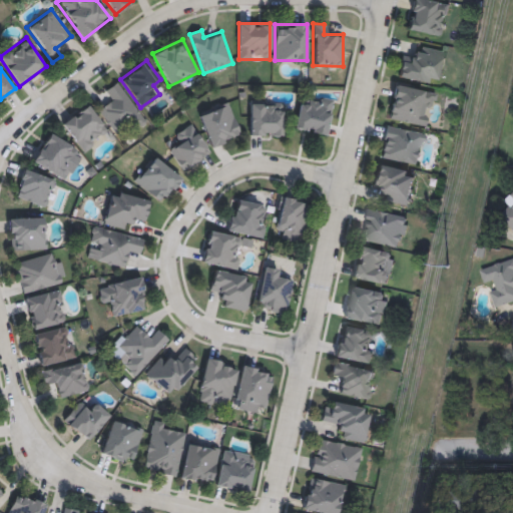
[(97,108),(112,98),(106,89),(118,81),(146,122),(136,129),(131,122),(114,133),(97,108)]
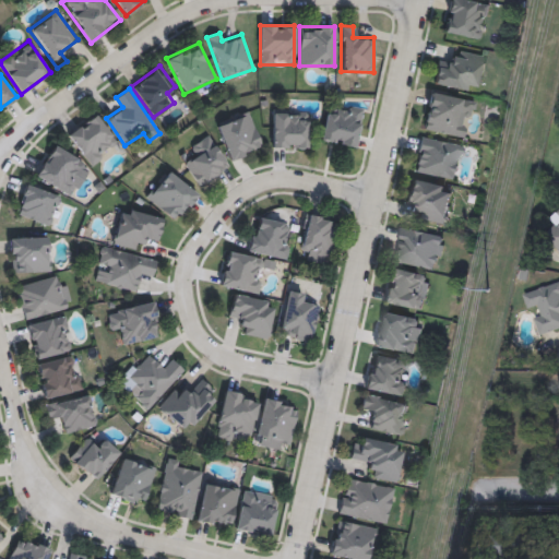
[(363,108),(356,146),(320,140),(328,102),(363,108)]
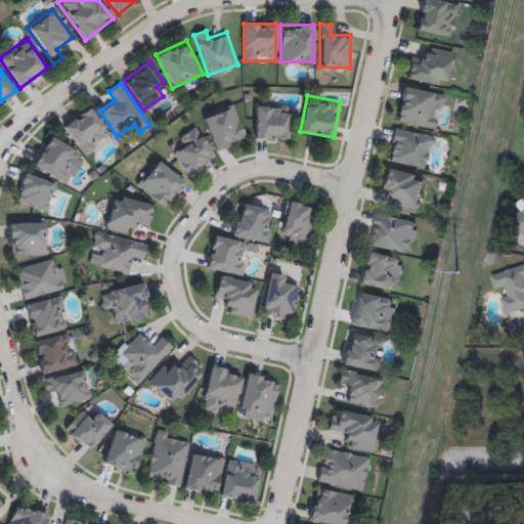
[(255,102),(289,102),(289,138),(255,138),(255,102)]
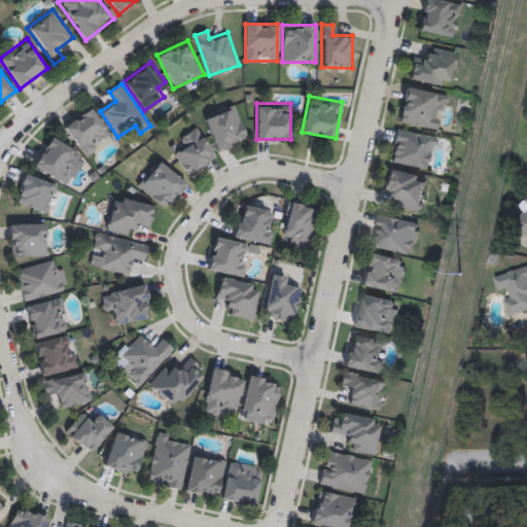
[(218,151),(203,118),(233,104),(248,137),(218,151)]
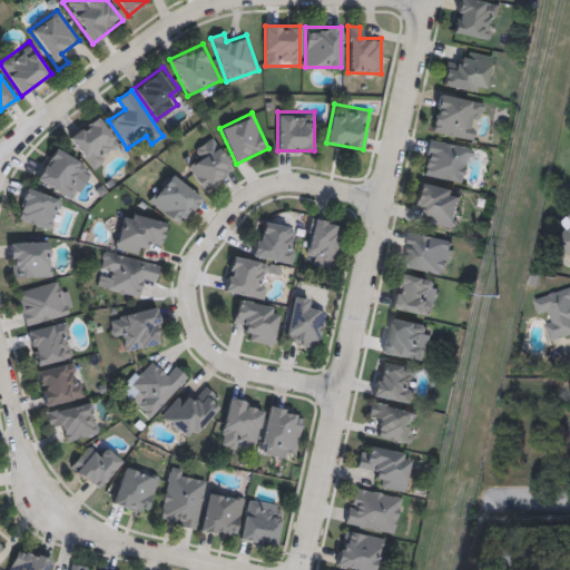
[(121,145),(94,169),(67,138),(96,115),(121,145)]
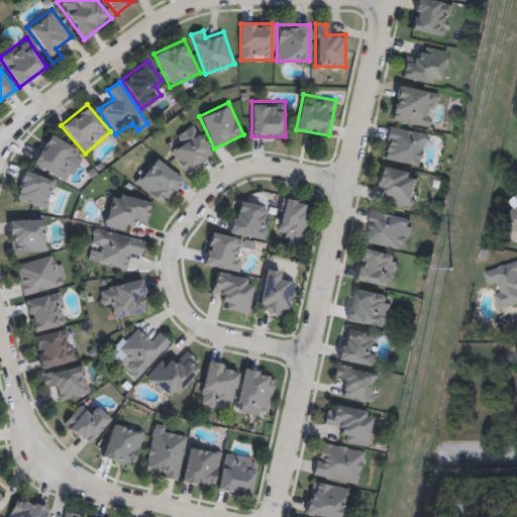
[(173,136),(194,124),(211,154),(182,172),(170,151),(179,146),(173,136)]
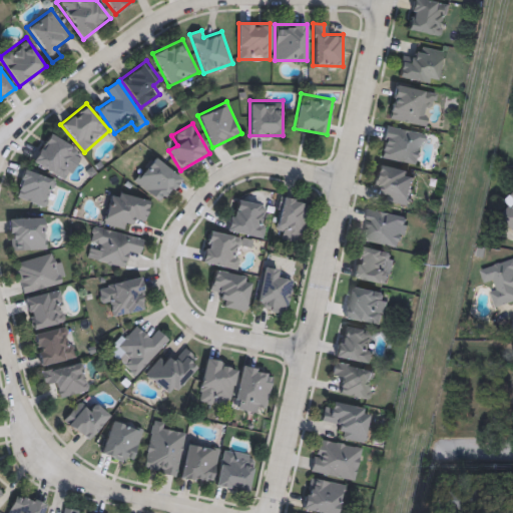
[(65,181),(31,160),(49,131),(83,153),(65,181)]
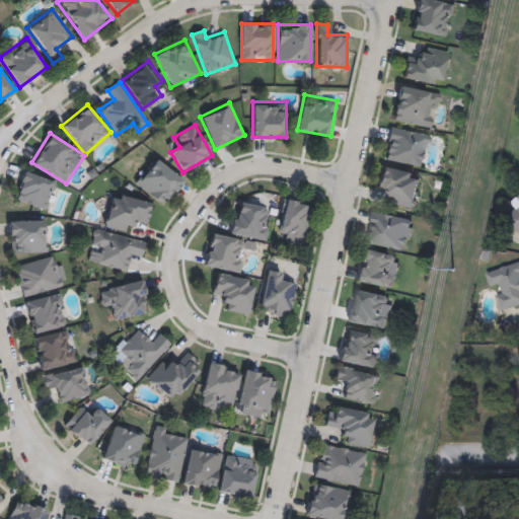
[(135,180),(158,157),(183,182),(160,206),(135,180)]
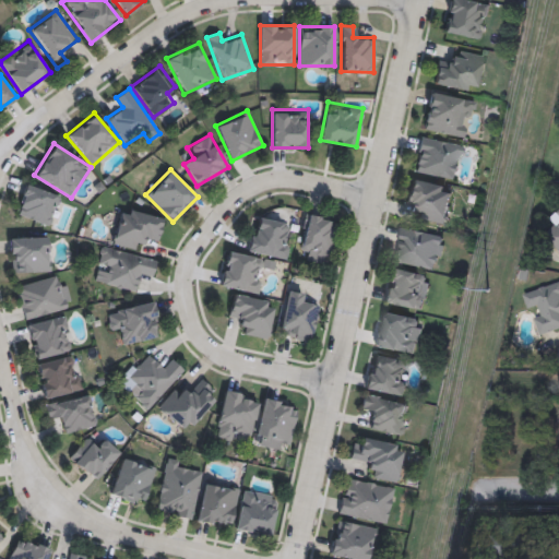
[(50,226),(14,214),(26,181),(61,193),(50,226)]
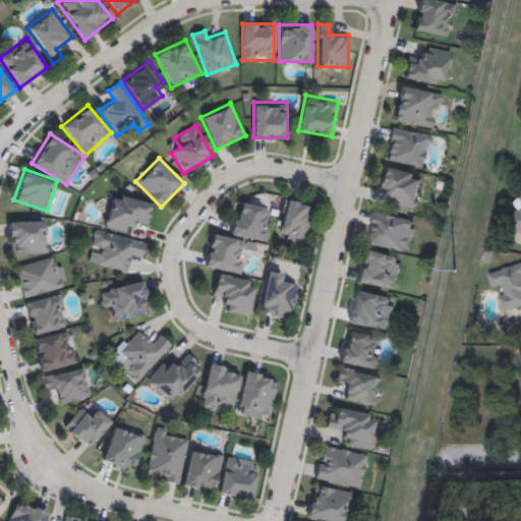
[(152,204),(146,225),(135,223),(132,233),(105,226),(114,192),(152,204)]
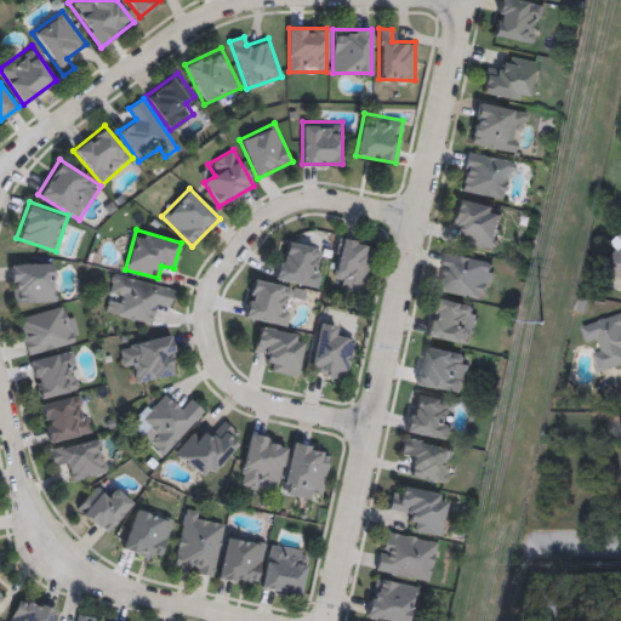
[(376,244),(365,294),(341,289),(343,277),(332,274),(340,237),(376,244)]
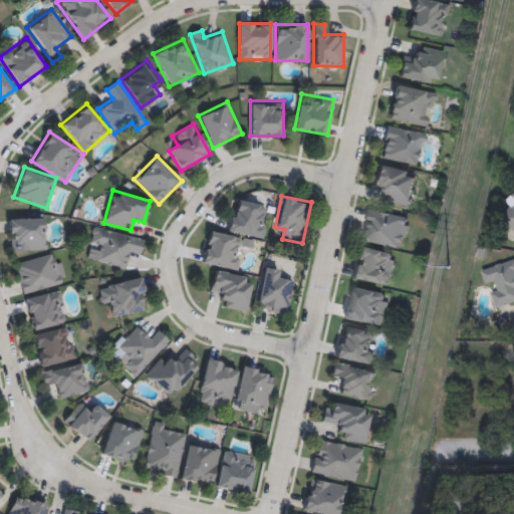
[(261,238),(227,230),(235,198),(269,206),(261,238)]
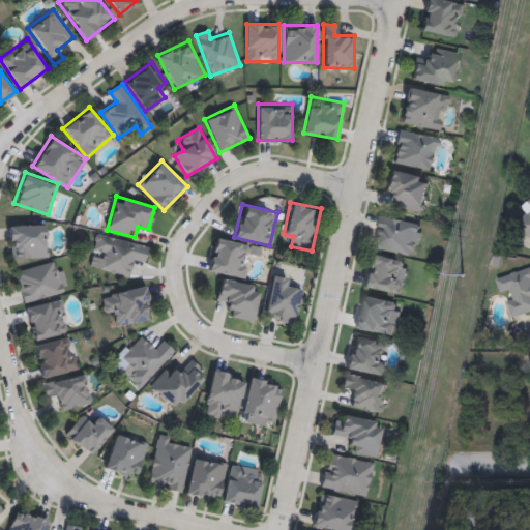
[(8,258),(8,225),(47,225),(48,258),(8,258)]
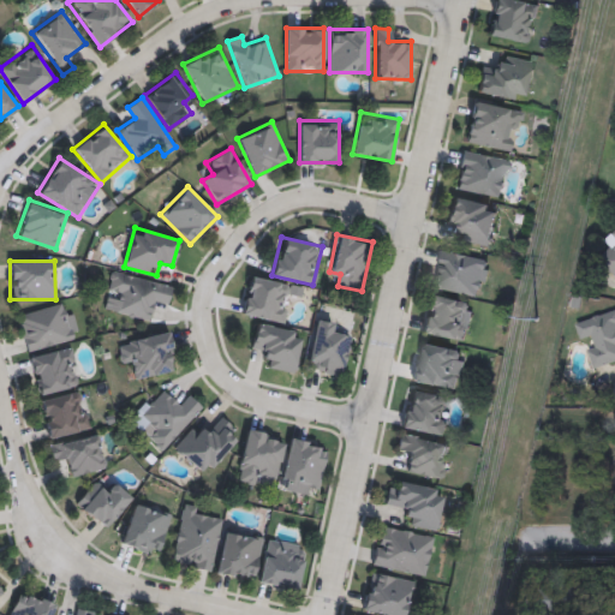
[(168,300),(155,298),(150,321),(114,312),(118,294),(108,292),(112,272),(172,284),(168,300)]
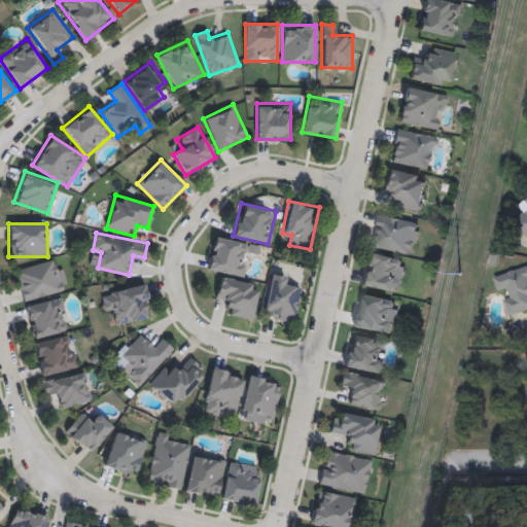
[(243,277),(207,270),(213,237),(249,243),(243,277)]
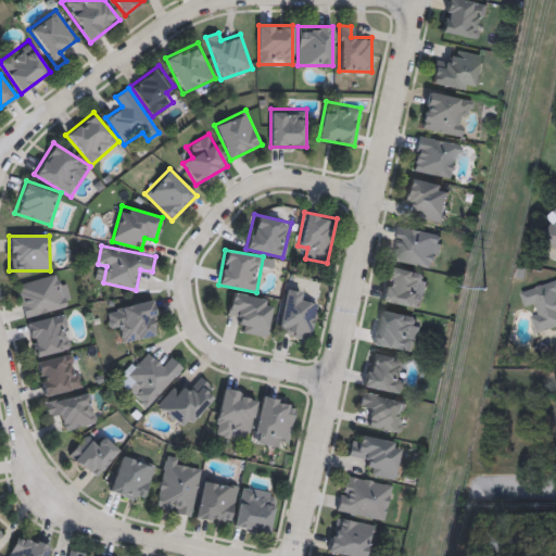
[(14,283),(59,273),(66,307),(23,318),(14,283)]
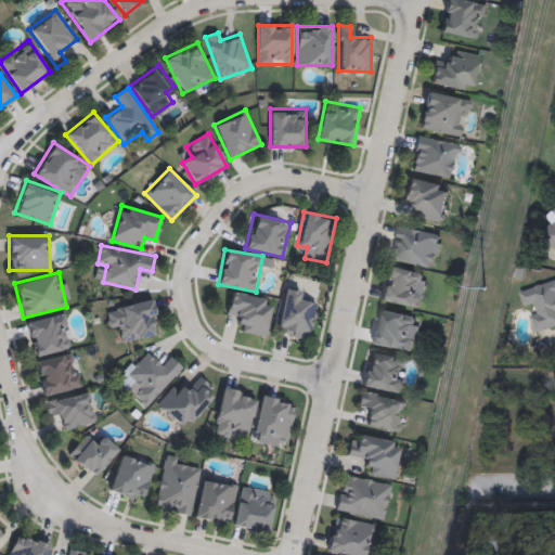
[(306,302),(315,305),(310,339),(276,334),(284,288),(308,292),(306,302)]
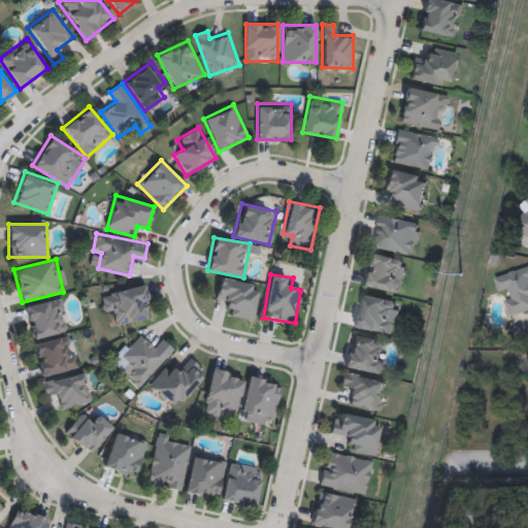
[(261,285),(254,320),(230,316),(232,305),(215,301),(220,277),(261,285)]
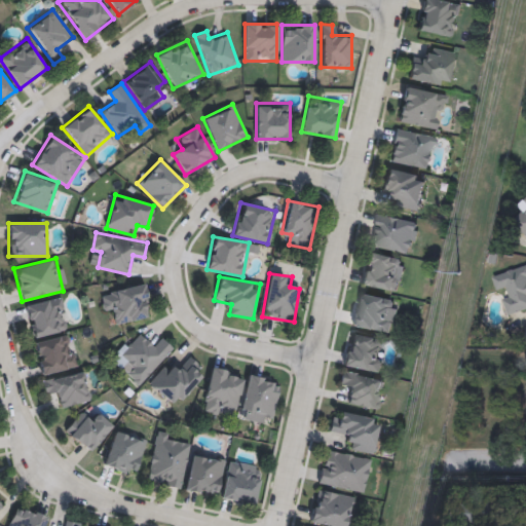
[(151,316),(118,324),(116,312),(105,315),(101,292),(144,284),(151,316)]
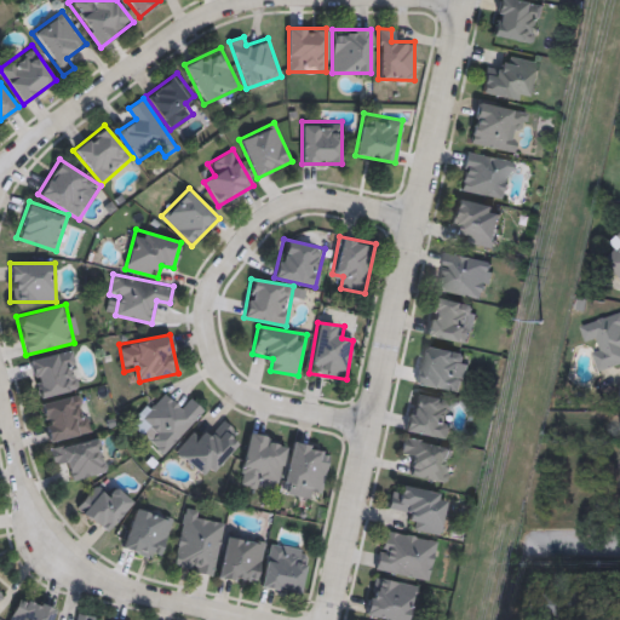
[(80,389),(38,399),(29,359),(73,349),(80,389)]
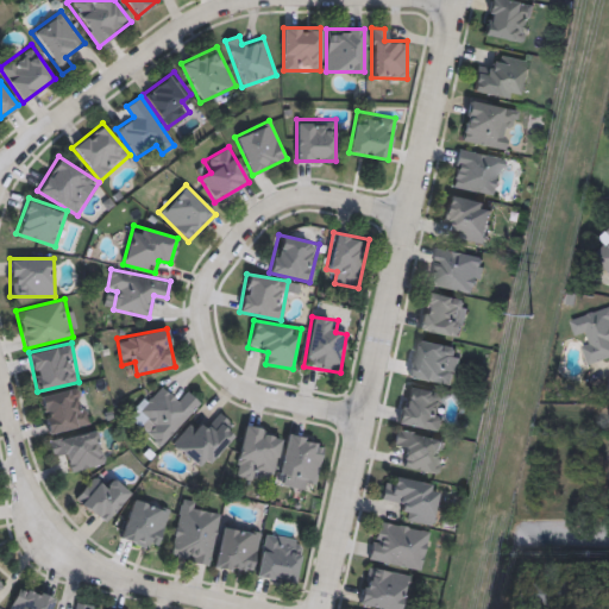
[(201,403),(161,446),(130,416),(162,383),(180,400),(188,390),(201,403)]
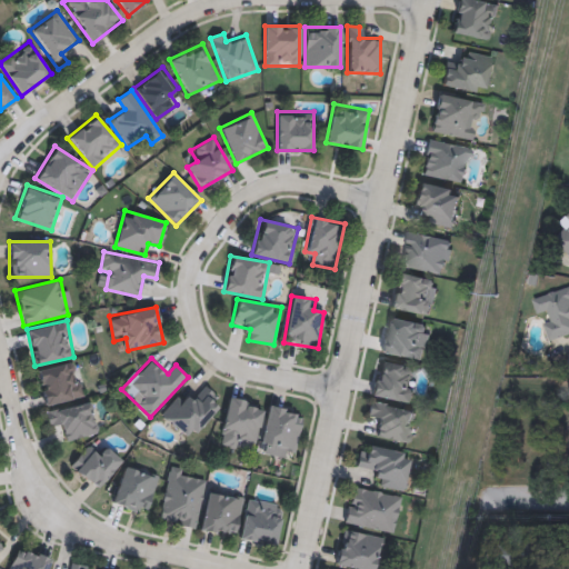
[(76,360),(83,396),(45,406),(36,369),(76,360)]
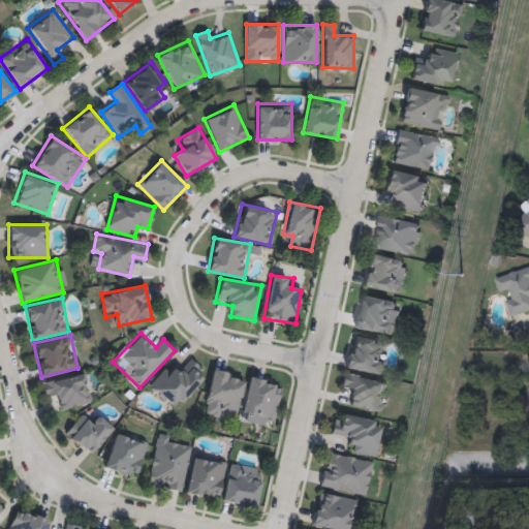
[(345,368),(351,335),(387,341),(381,375),(345,368)]
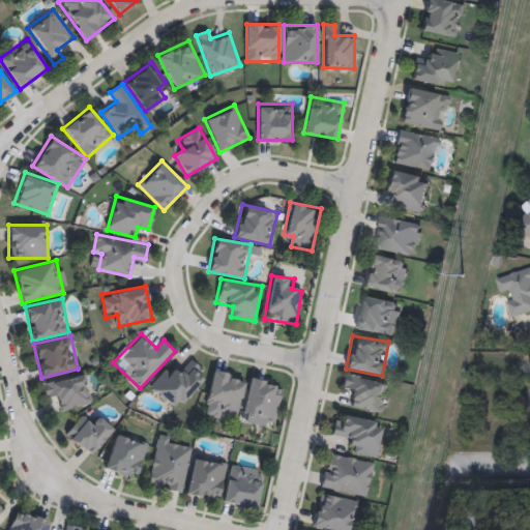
[(165,367),(174,375),(189,356),(202,367),(197,374),(203,379),(177,409),(149,386),(165,367)]
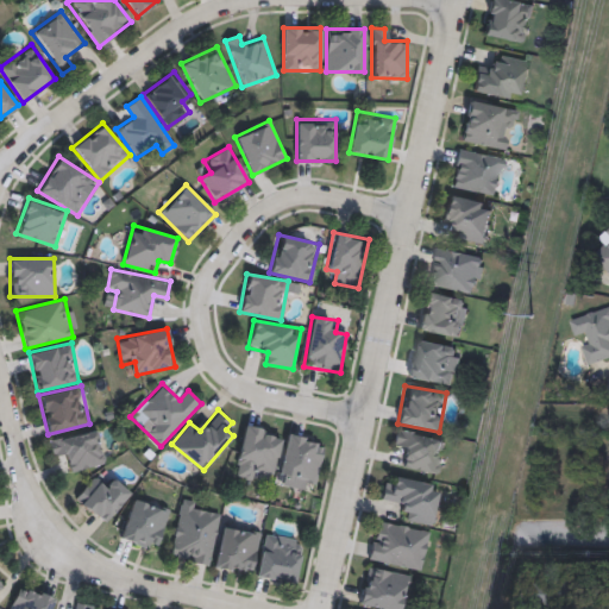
[(282,432),(274,475),(259,471),(258,481),(234,476),(244,425),(282,432)]
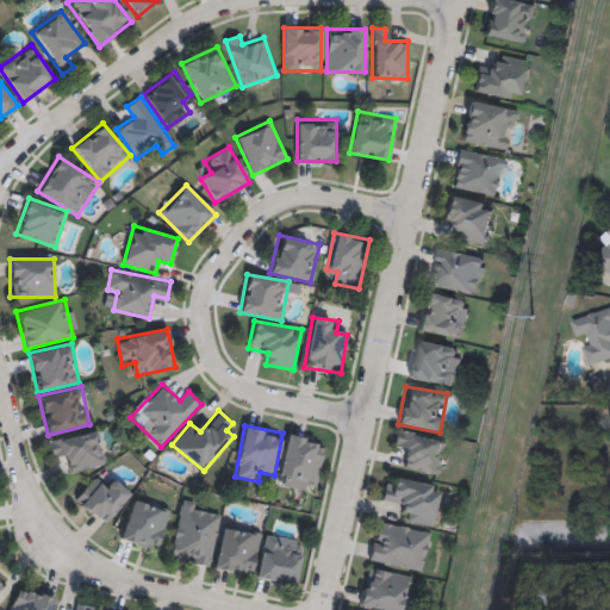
[(50,453),(48,440),(98,429),(105,465),(68,473),(64,450),(50,453)]
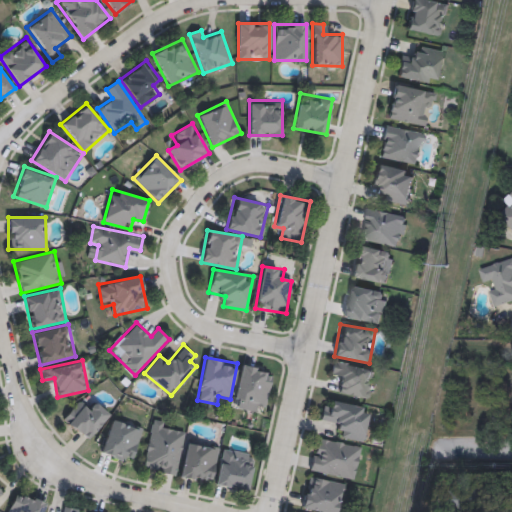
[(368,399),(337,393),(340,373),(331,371),(333,361),(374,368),(368,399)]
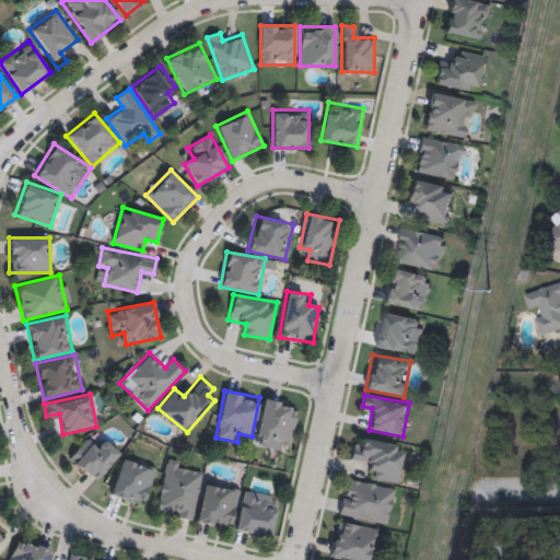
[(298,405),(291,443),(280,441),(279,450),(255,445),(264,399),(298,405)]
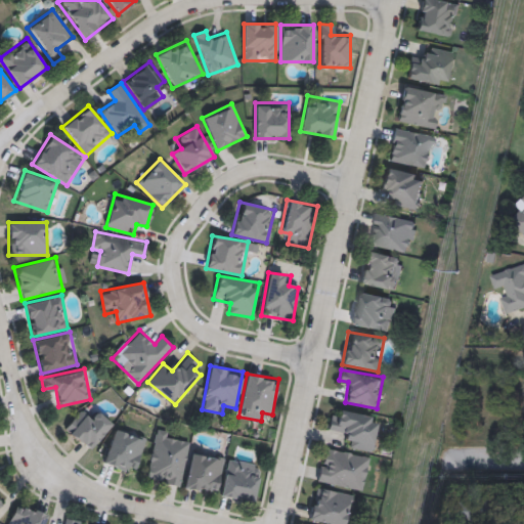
[(89,417),(95,408),(112,424),(88,450),(63,429),(81,409),(89,417)]
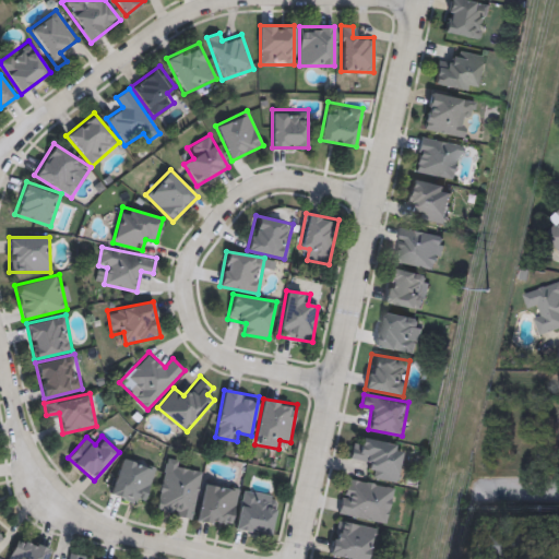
[(353,444),(361,445),(363,438),(403,444),(396,482),(369,477),(371,463),(349,460),(353,444)]
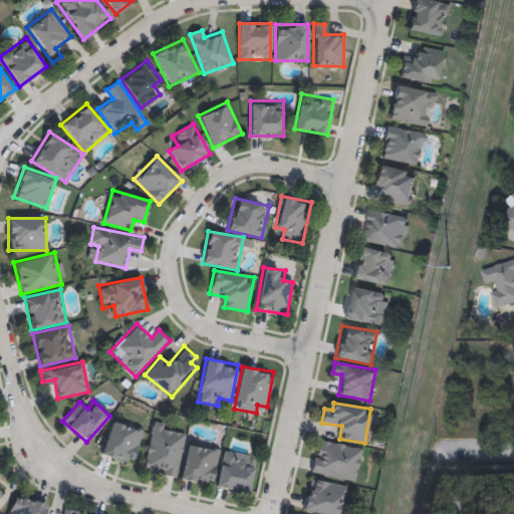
[(144,428),(132,465),(101,455),(112,419),(144,428)]
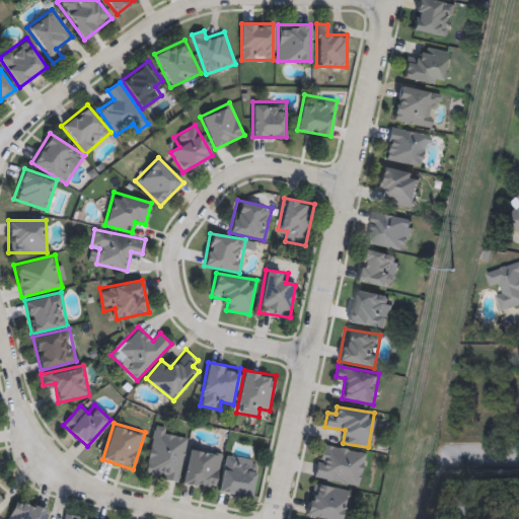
[(144,474),(155,425),(172,429),(170,436),(188,439),(178,482),(144,474)]
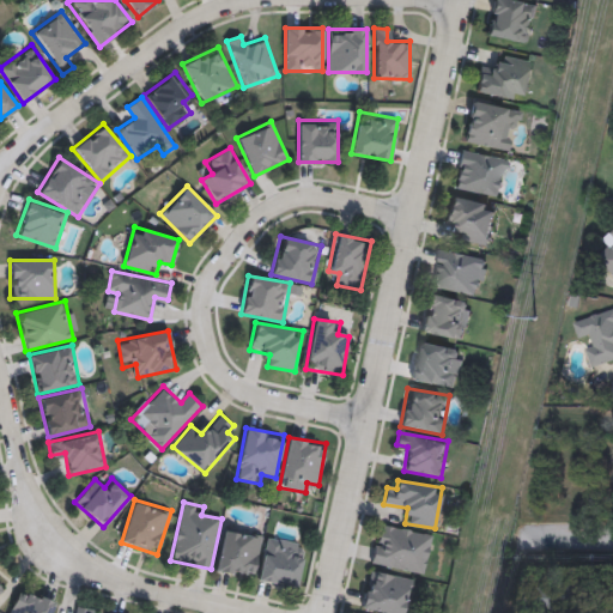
[(370,563),(378,522),(431,534),(423,575),(370,563)]
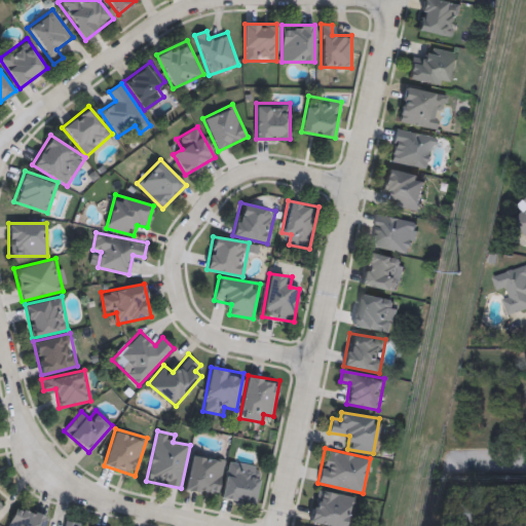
[(185,490),(191,452),(225,458),(218,496),(185,490)]
